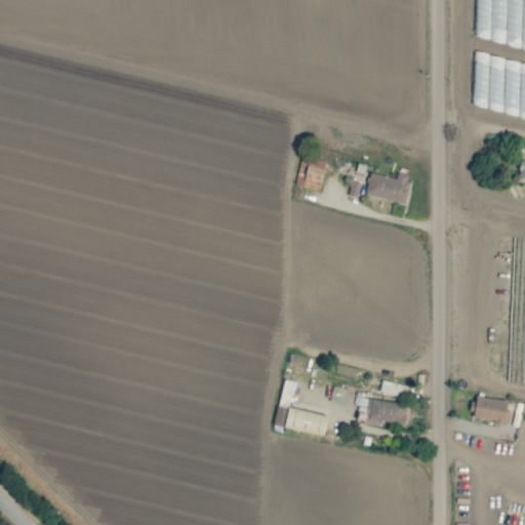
[(293,185),(318,191),(325,162),(300,156),(293,185)]
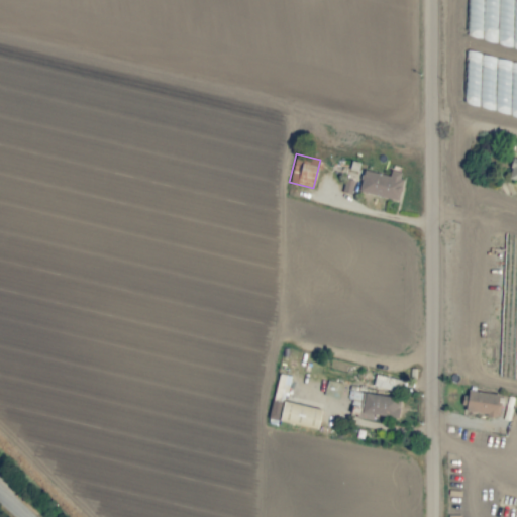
[(507,178),(516,181),(516,158),(513,157),(507,178)]
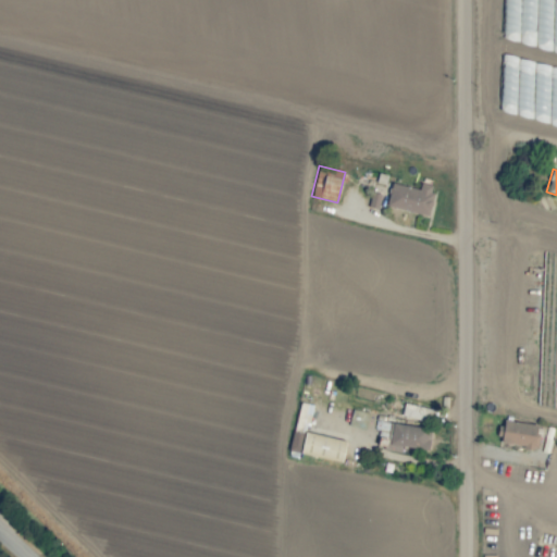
[(428,215),(434,186),(420,183),(419,189),(392,183),(386,206),(428,215)]
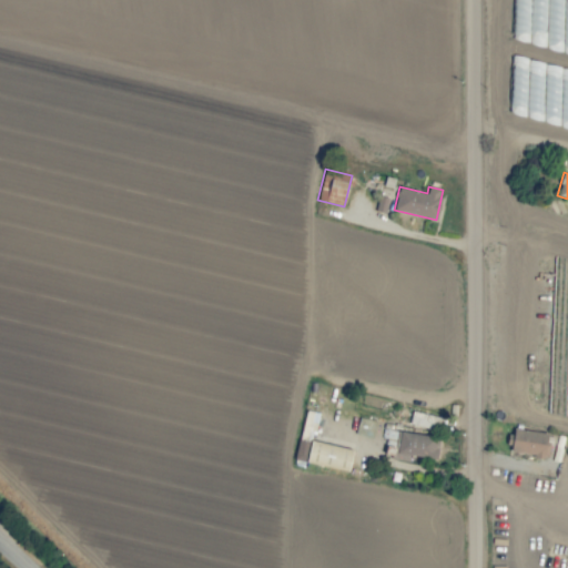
[(387,198),(379,196),(377,210),(385,211),(387,198)]
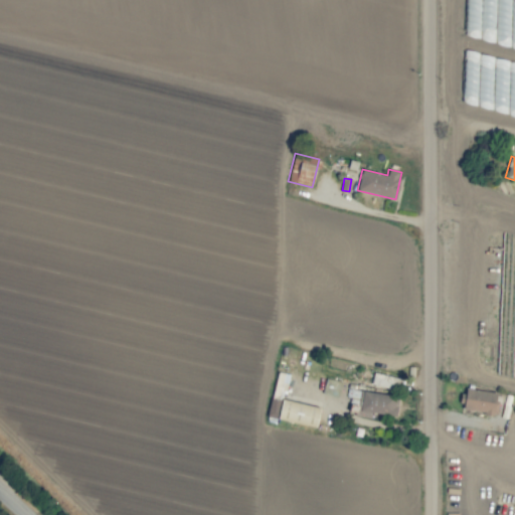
[(320,407),(283,399),(289,374),(277,372),(267,416),(316,427),(320,407)]
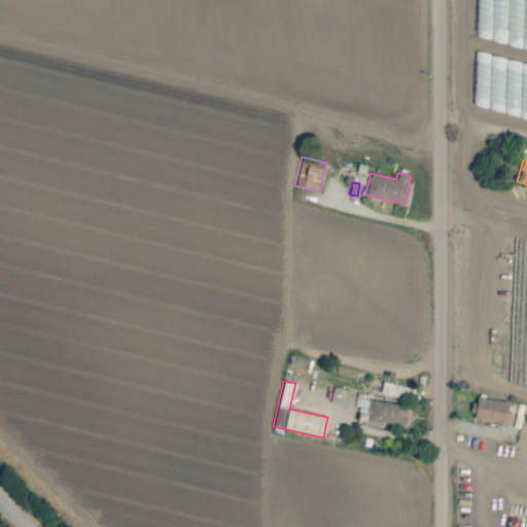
[(345,407),(349,391),(334,386),(329,401),(345,407)]
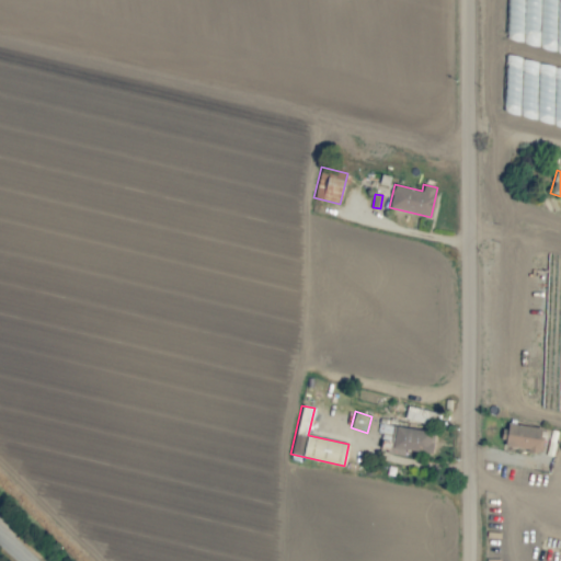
[(542,428),(505,422),(501,445),(539,451),(542,428)]
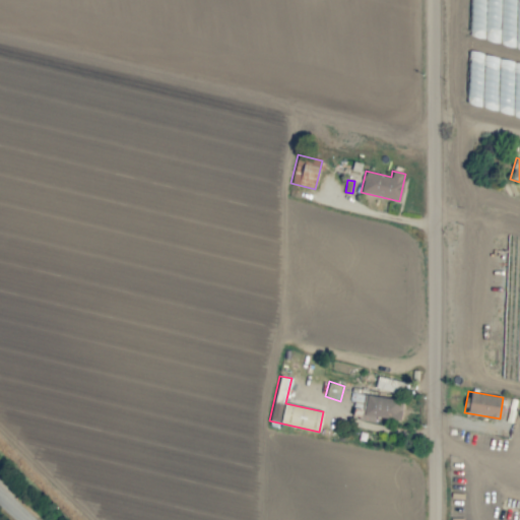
[(374,417),(400,418),(401,398),(363,396),(362,420),(374,420),(374,417)]
